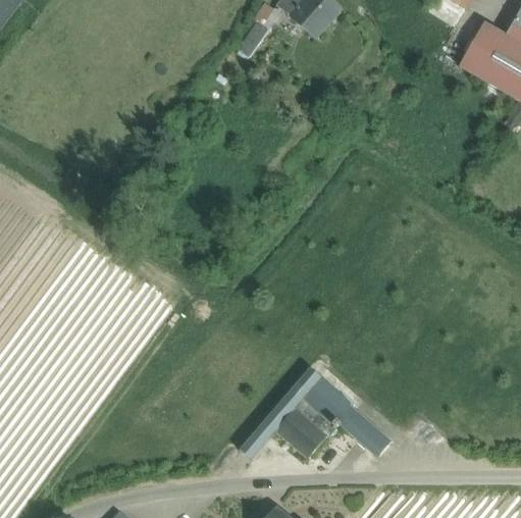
[(278,0),(276,3),(281,8),(316,38),(342,7),(333,0),(278,0)]
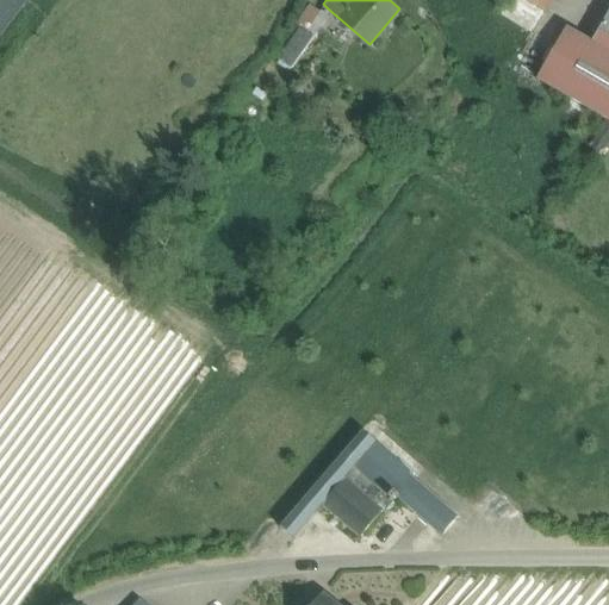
[(528,0),(544,10),(548,0),(528,0)]
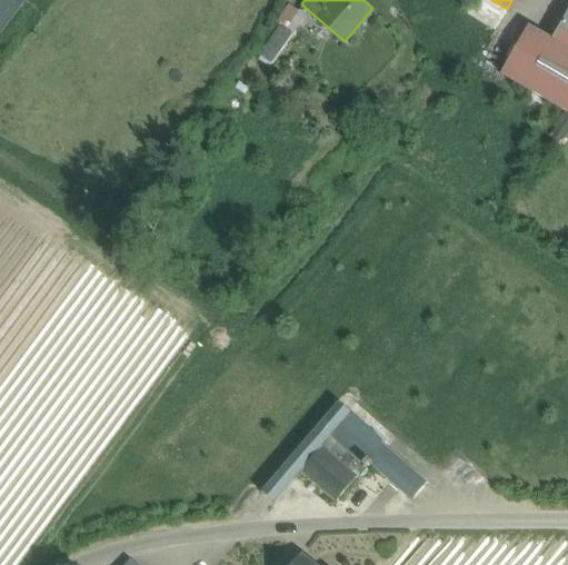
[(298,8),(288,1),(276,20),(281,23),(292,31),(307,9),(301,3),(298,8)]
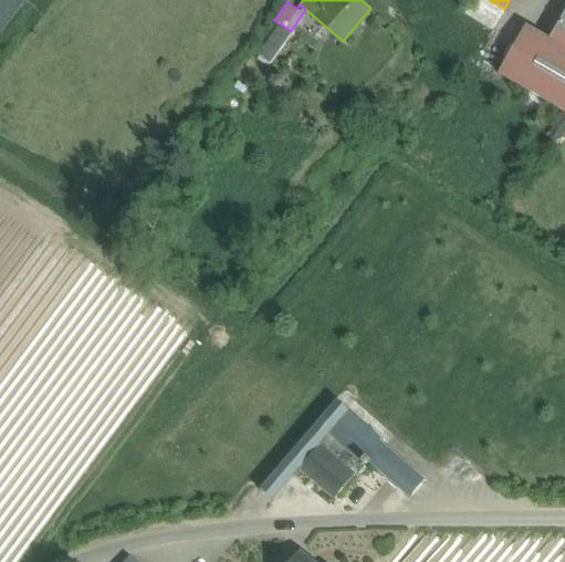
[(551,37),(526,22),(498,71),(564,108),(564,32),(560,30),(561,28),(557,27),(551,37)]
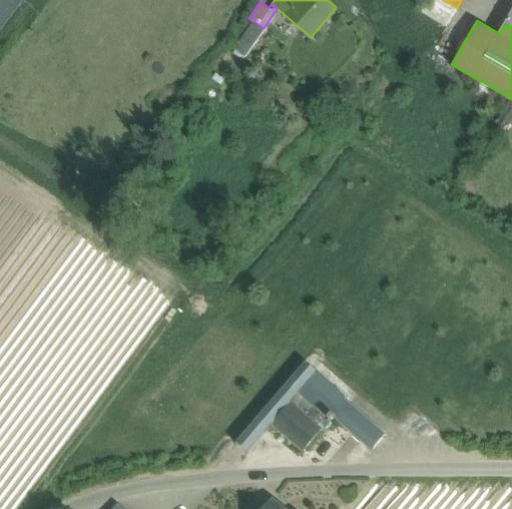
[(253,21),(225,60),(234,68),(264,28),(253,21)]
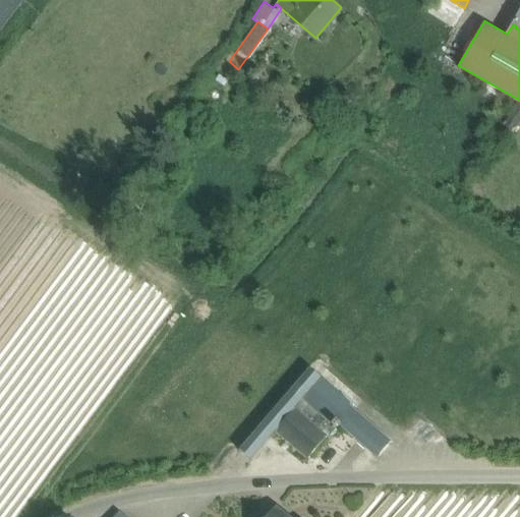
[(519,101),(505,122),(514,127),(519,117),(519,101)]
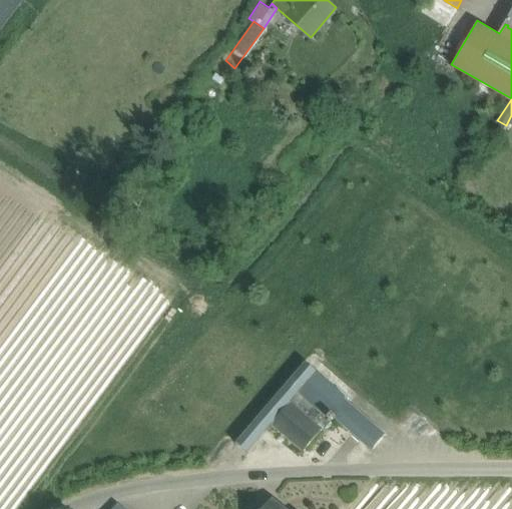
[(316,370),(305,359),(234,440),(246,450),(271,423),(291,400),(298,391),(316,370)]
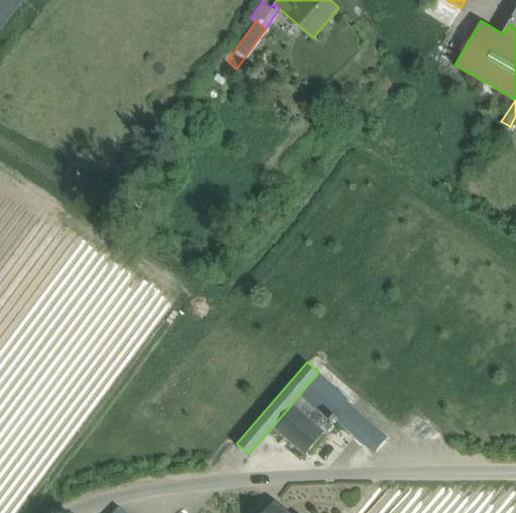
[(347,398),(318,373),(300,394),(328,419),(329,419),(332,421),(335,419),(374,451),(388,434),(347,399),(347,398)]
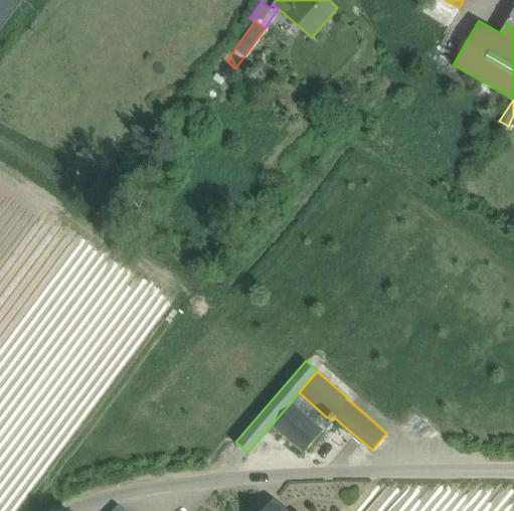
[(292,401),(272,424),(303,451),(322,428),(292,401)]
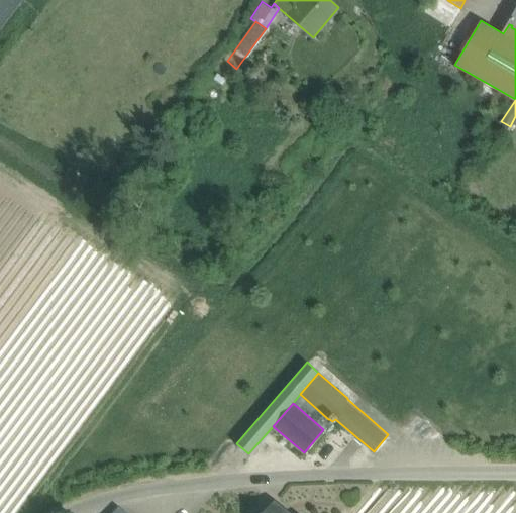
[(284,512),(271,503),(263,512),(284,512)]
